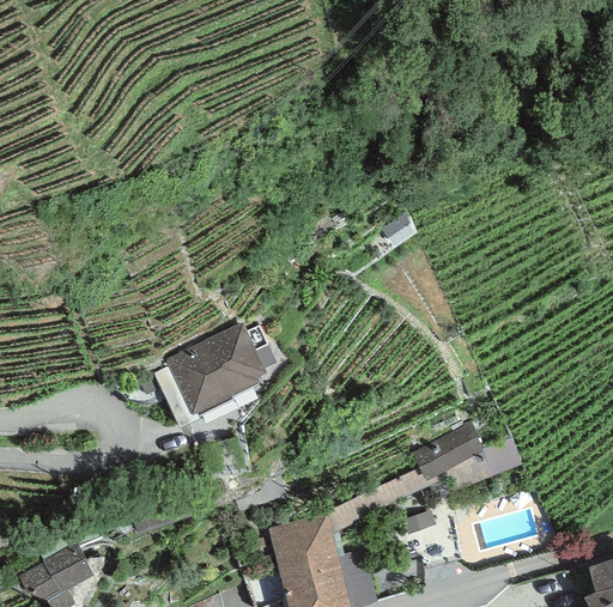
[(266,371),(242,326),(165,365),(193,416),(259,381),(256,376),(266,371)]
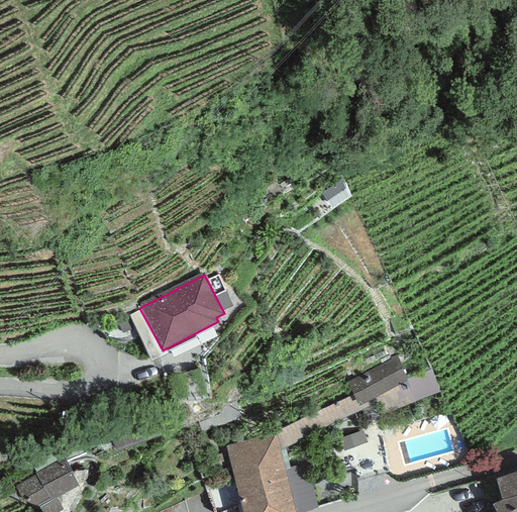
[(408,382),(397,361),(348,385),(358,407),(408,382)]
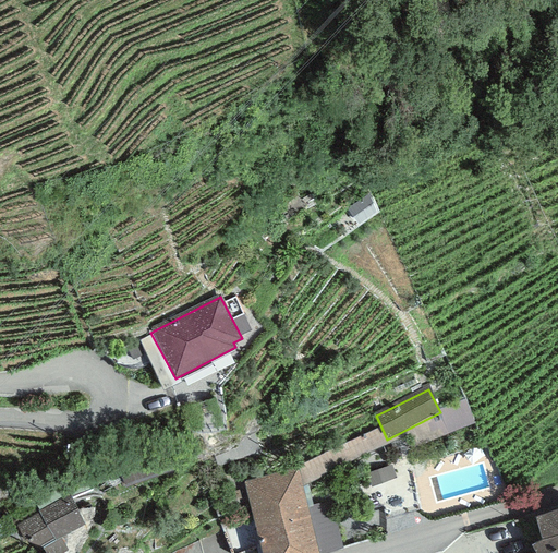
[(441,415),(448,433),(476,422),(469,404),(441,415)]
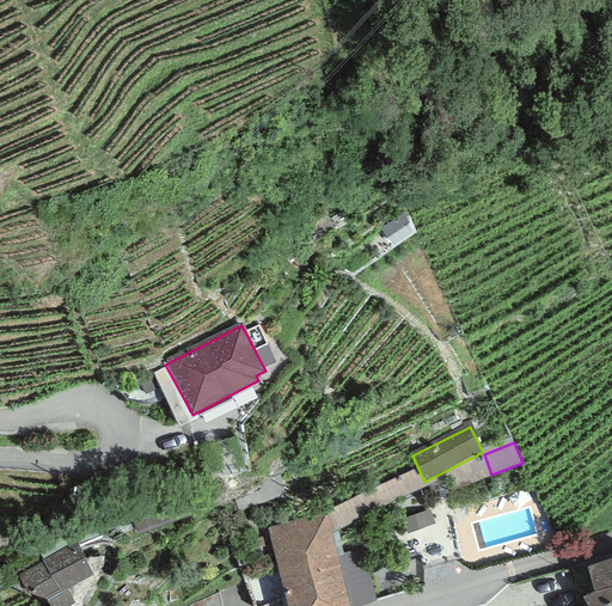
[(325,515),(268,531),(288,605),(350,605),(338,561),(325,515)]
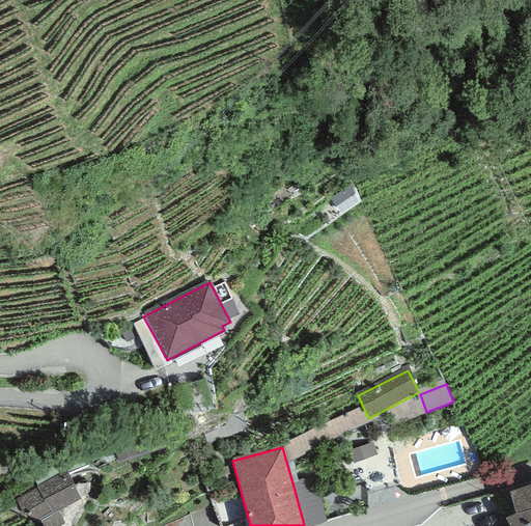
[(80,499),(56,455),(28,471),(37,488),(15,500),(23,514),(30,510),(35,521),(39,519),(43,525),(60,525),(64,523),(58,511),(80,499)]
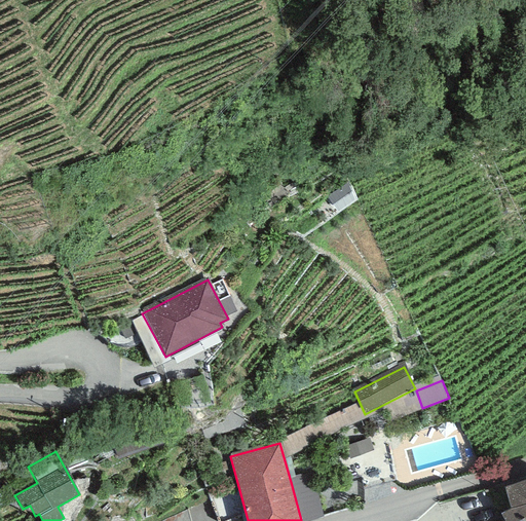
[(311,476),(291,482),(301,520),(320,520),(323,519),(311,476)]
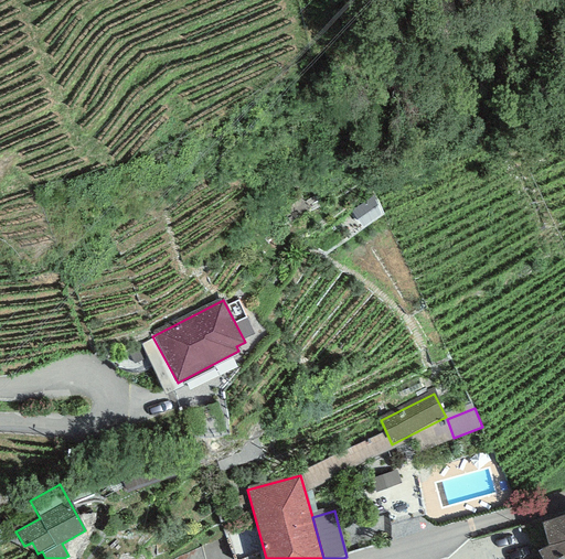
[(564,558),(564,513),(542,520),(548,545),(539,550),(543,558),(564,558)]
